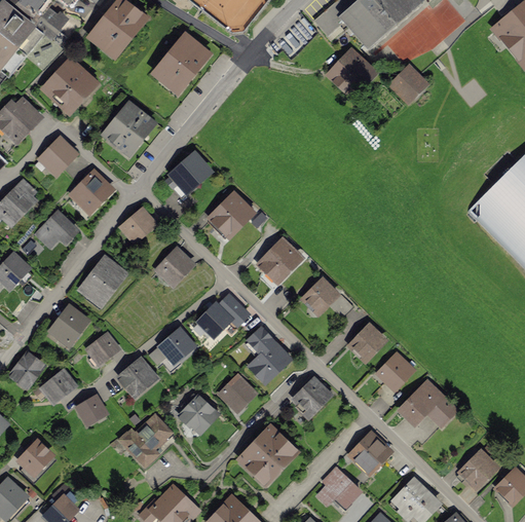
[(4,0),(0,5),(0,28),(29,50),(44,64),(61,44),(51,36),(34,22),(8,0),(4,0)]
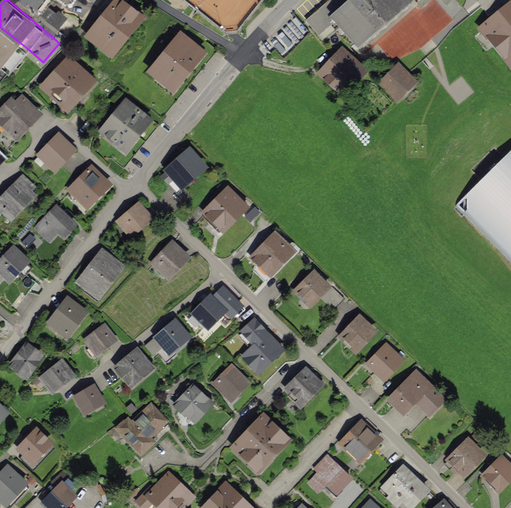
[(8,0),(33,21),(49,2),(51,0),(68,0),(70,2),(71,0),(8,0)]
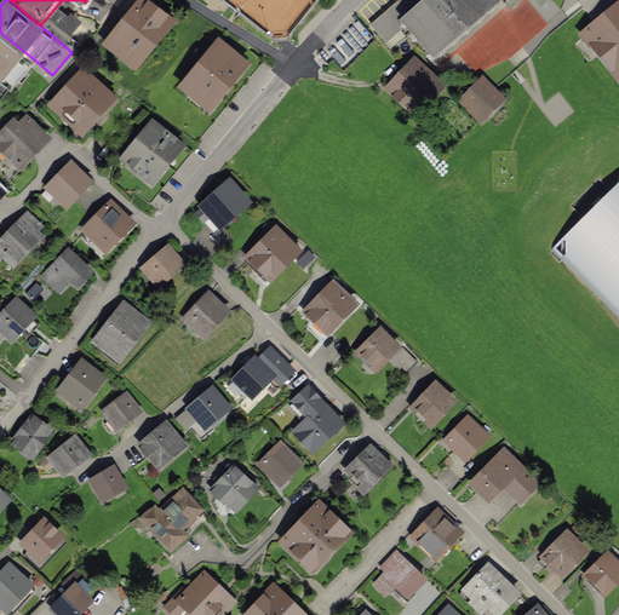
[(170,18),(148,0),(143,0),(110,39),(136,59),(170,18)]
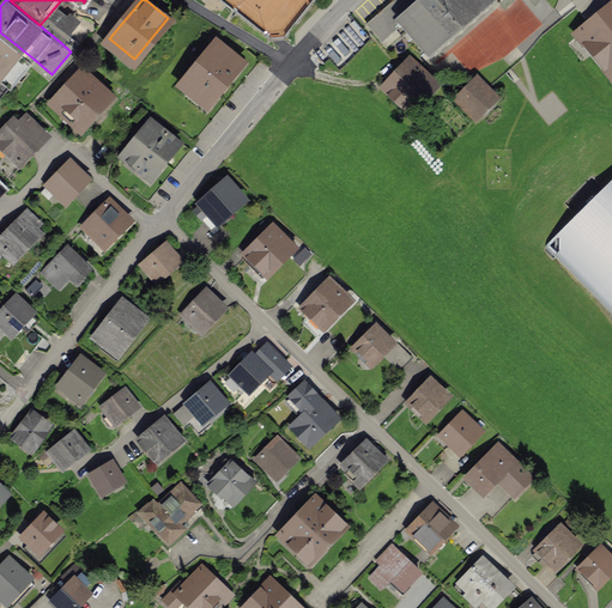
[(228,0),(272,34),(284,32),(310,0),(228,0)]
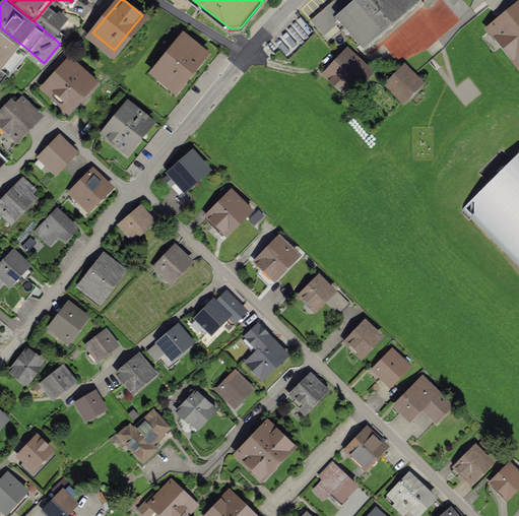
[(334,0),(313,19),(331,41),(348,25),(367,48),(419,3),(416,0),(334,0)]
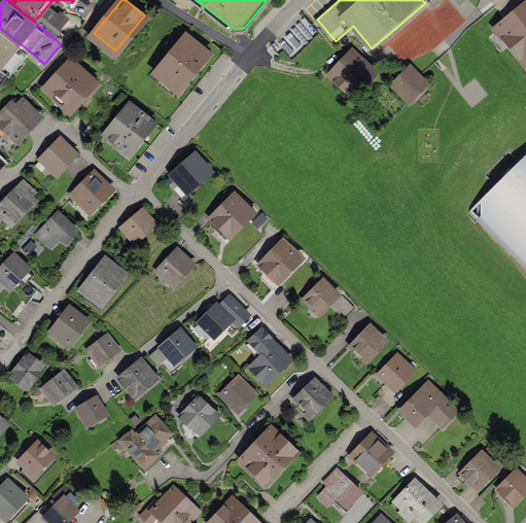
[(34,22),(51,36),(68,16),(50,2),(34,22)]
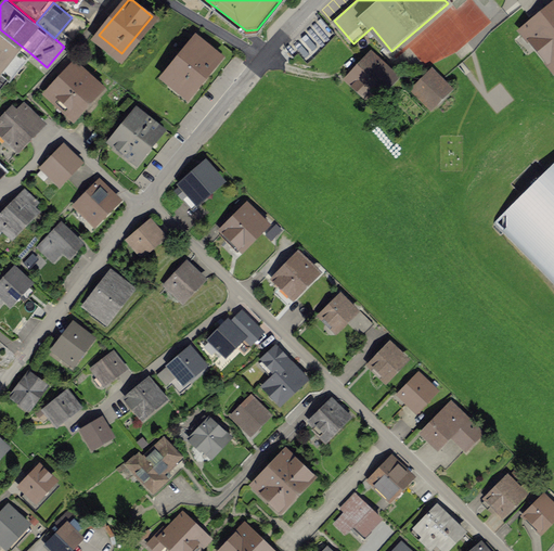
[(553,5),(527,28),(553,61),(553,5)]
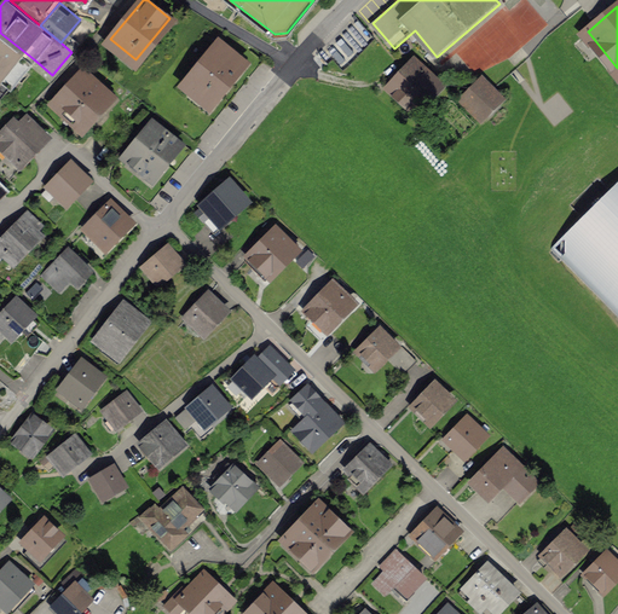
[(34,59),(0,33),(0,85),(9,92),(34,59)]
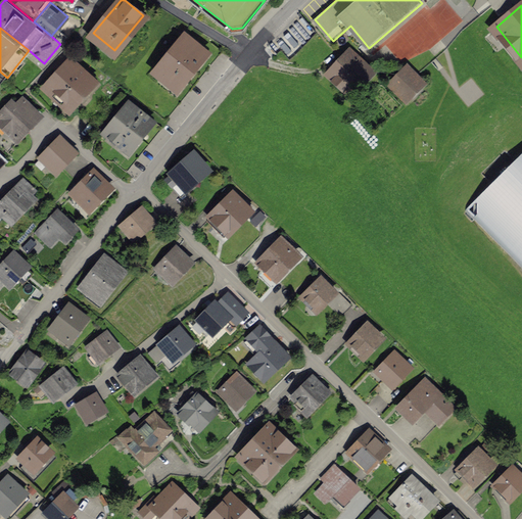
[(210,55),(183,32),(148,72),(177,95),(210,55)]
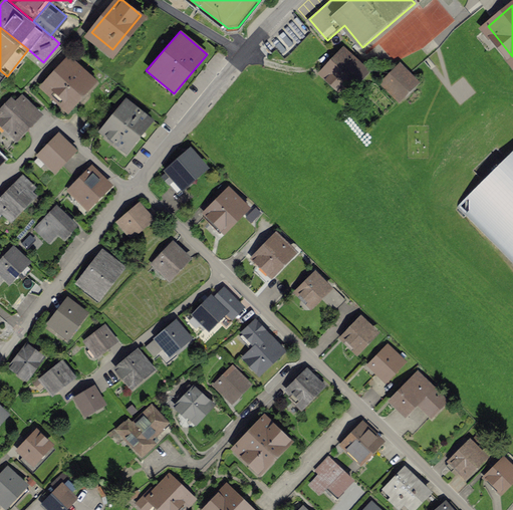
[(366,66),(345,47),(322,71),(343,90),(366,66)]
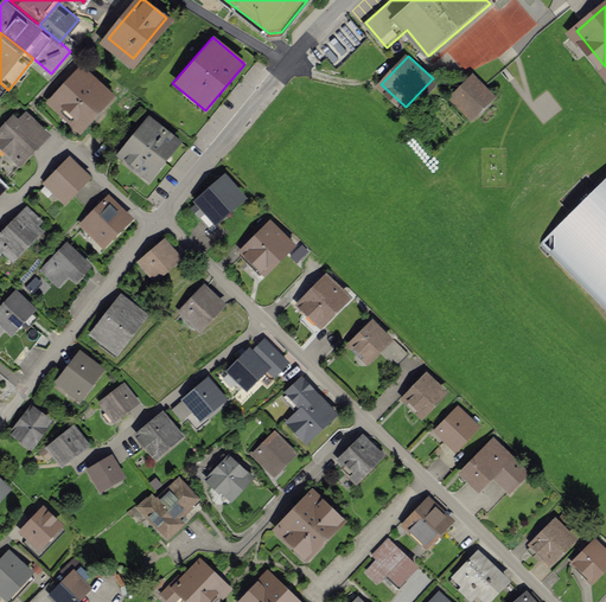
[(110,94),(82,66),(51,98),(80,126),(110,94)]
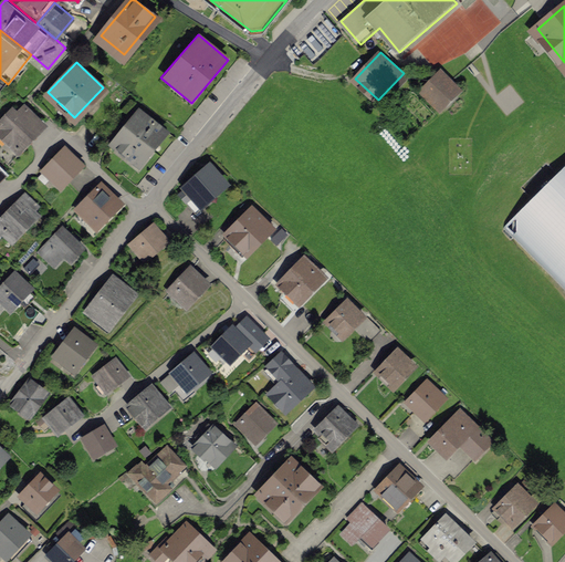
[(460,87),(442,69),(421,89),(439,107),(460,87)]
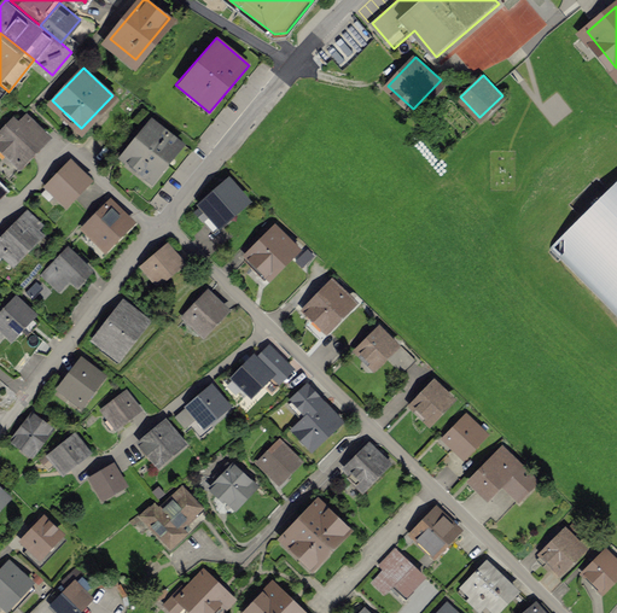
[(48,139),(17,111),(0,130),(0,152),(22,170),(48,139)]
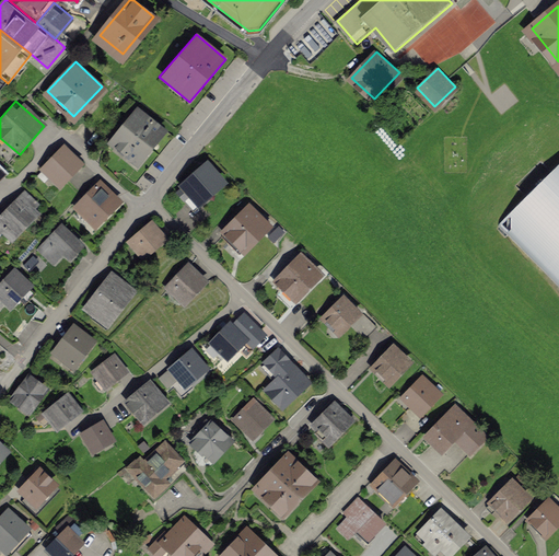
[(169,136),(134,106),(104,141),(139,171),(169,136)]
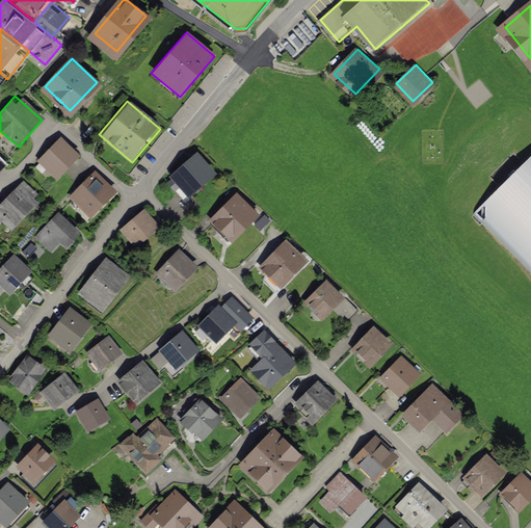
[(77,154),(60,138),(42,158),(58,174),(77,154)]
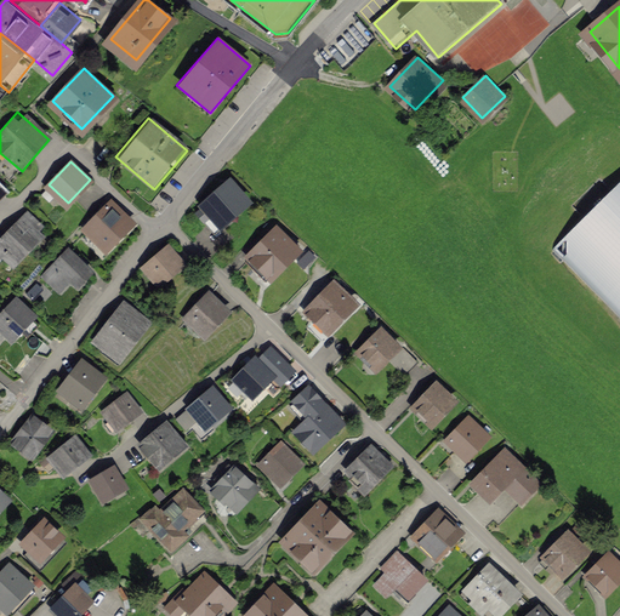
[(249,199),(231,180),(199,209),(216,228),(249,199)]
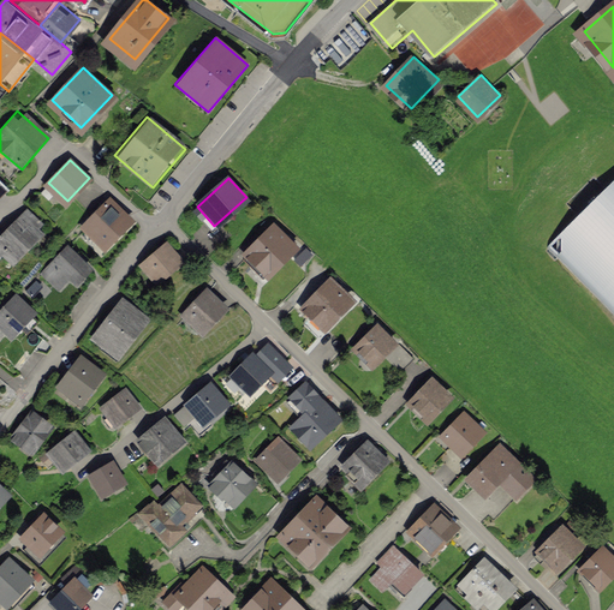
[(613,178),(549,243),(613,308),(613,178)]
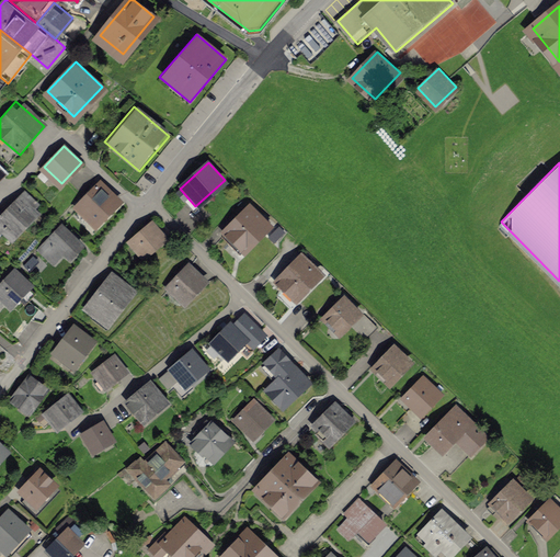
[(120,199),(102,181),(79,204),(96,222),(120,199)]
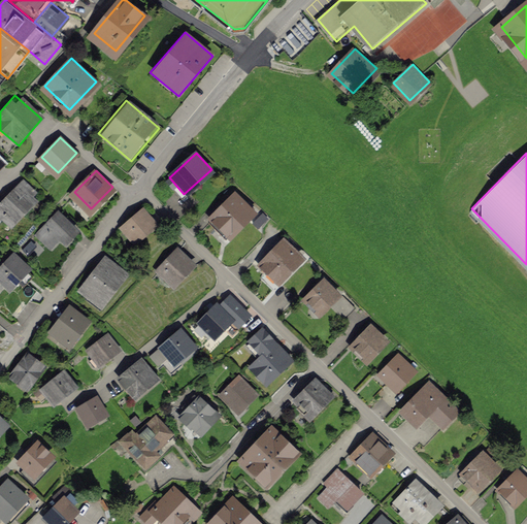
[(37,201),(19,182),(0,198),(0,215),(10,226),(37,201)]
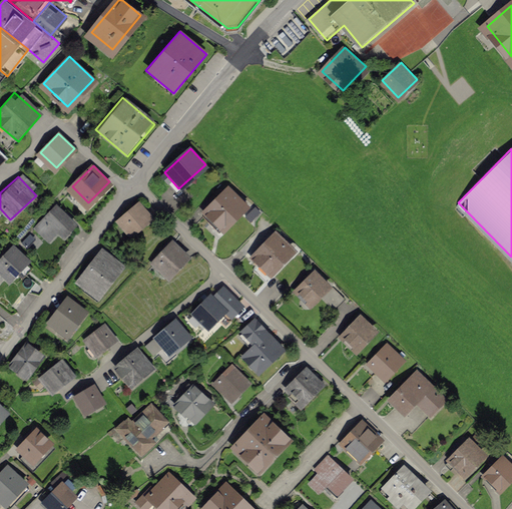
[(246,206),(227,186),(202,212),(221,231),(246,206)]
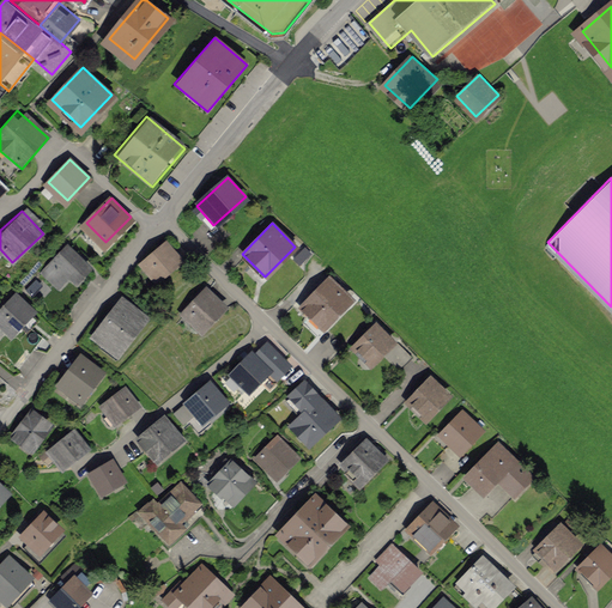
[(89,266),(66,242),(35,271),(59,295),(89,266)]
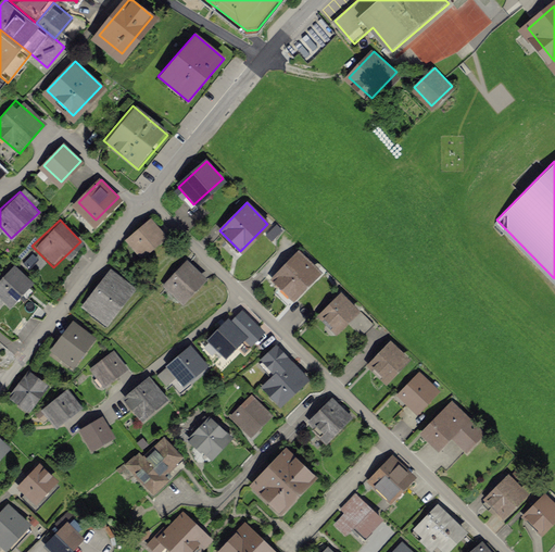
[(163,235),(152,221),(133,237),(143,250),(163,235)]
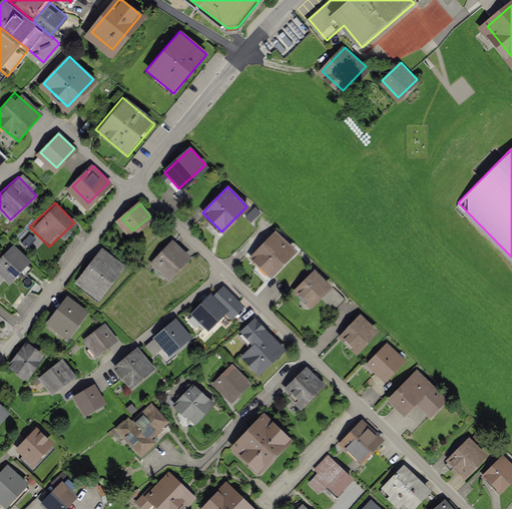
[(299,250),(276,229),(248,259),(272,280),(299,250)]
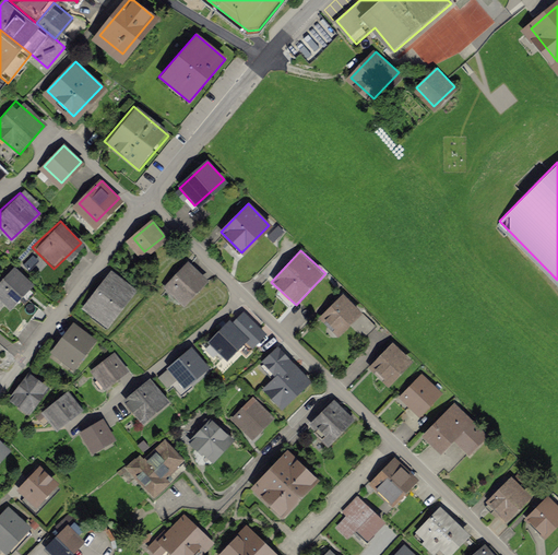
[(206,280),(189,263),(169,283),(187,299),(206,280)]
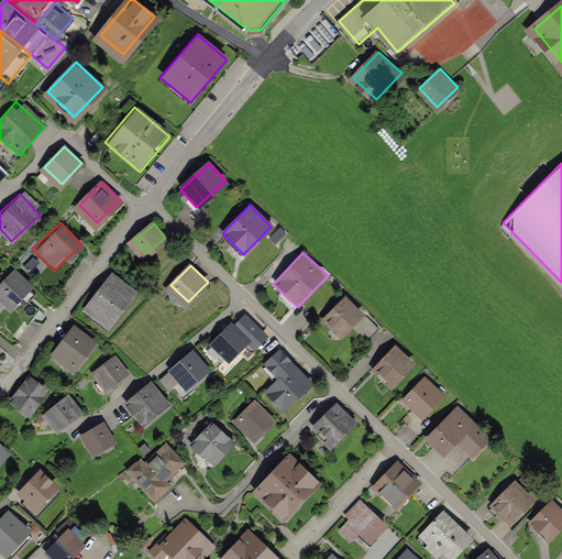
[(32,288),(12,269),(0,280),(0,300),(9,310),(32,288)]
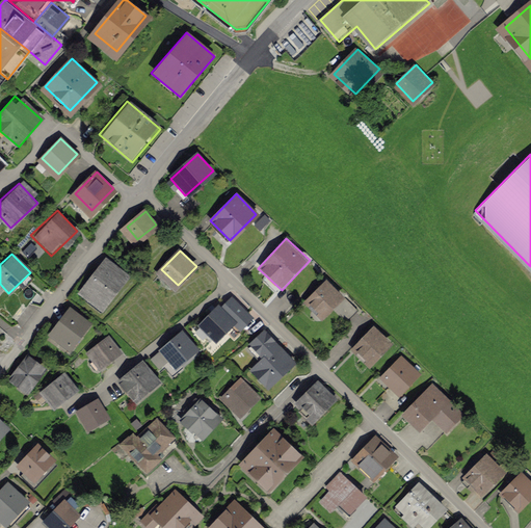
[(127,274),(106,259),(82,288),(103,305),(127,274)]
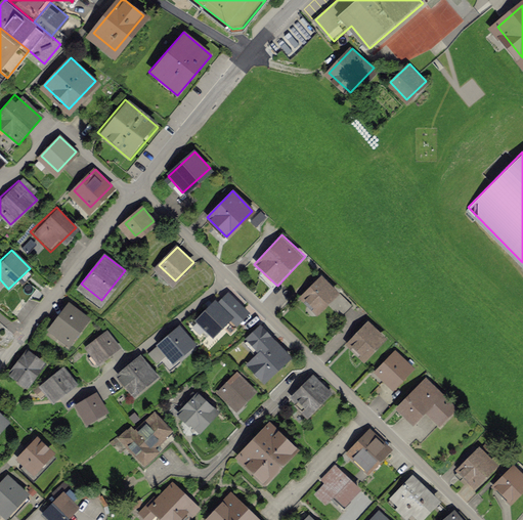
[(340,293),(319,274),(296,299),(316,318),(331,303),(340,293)]
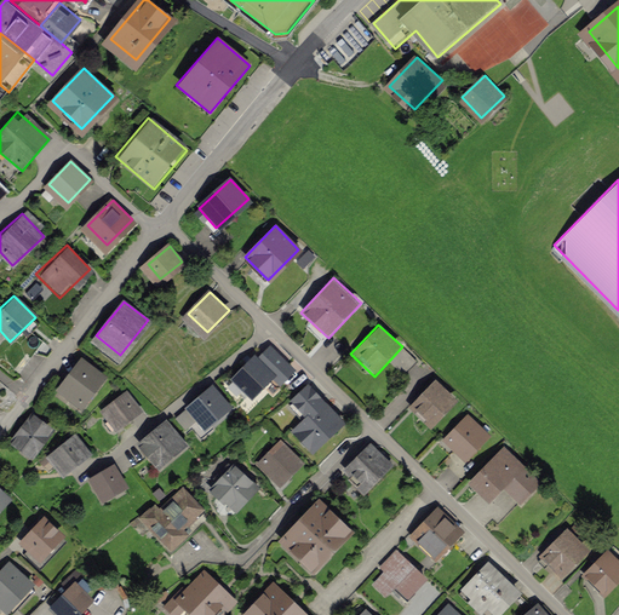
[(407,343),(391,358),(403,372),(419,357),(407,343)]
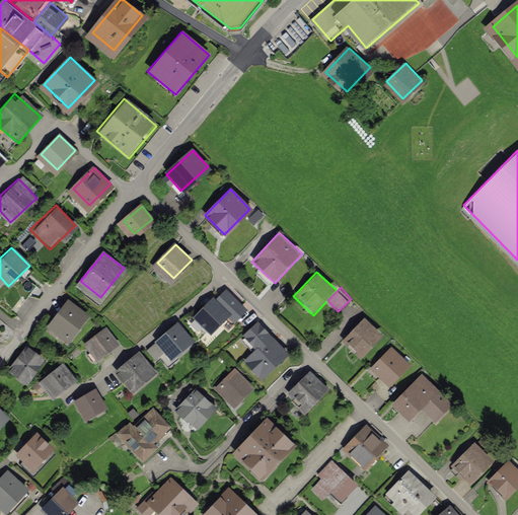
[(231,290),(223,297),(232,306),(240,299),(231,290)]
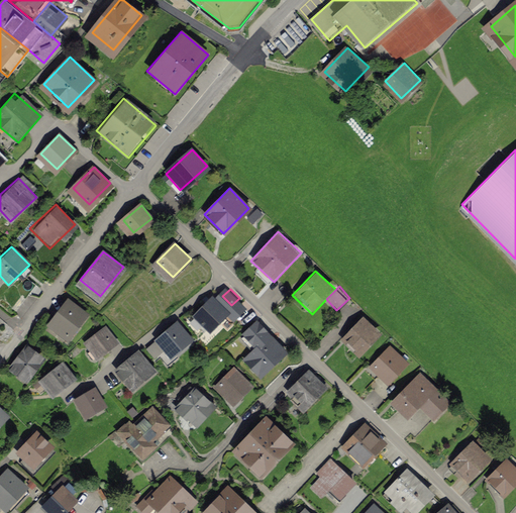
[(87,311),(67,295),(46,321),(67,337),(87,311)]
